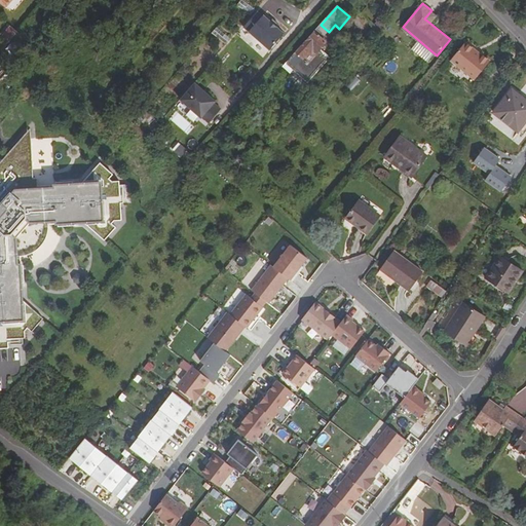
[(259,21),(254,15),(240,31),(267,54),(282,37),(260,20),(259,21)]
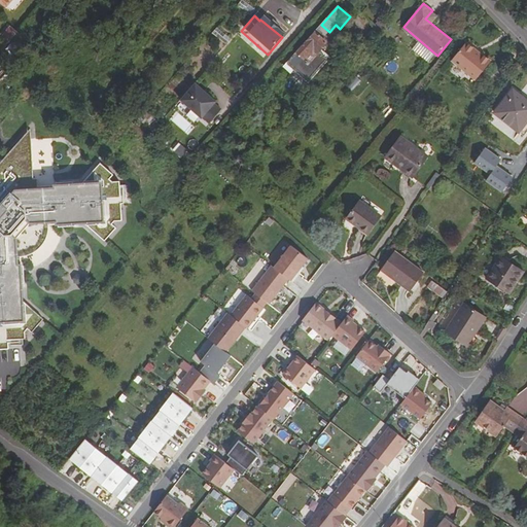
[(329,32),(321,25),(297,51),(319,70),(328,59),(320,51),(327,42),(323,39),(329,32)]
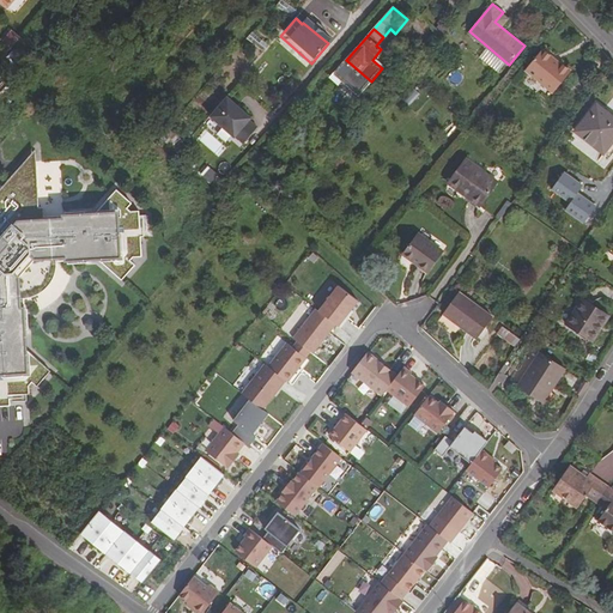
[(10,50),(19,38),(11,31),(1,43),(10,50)]
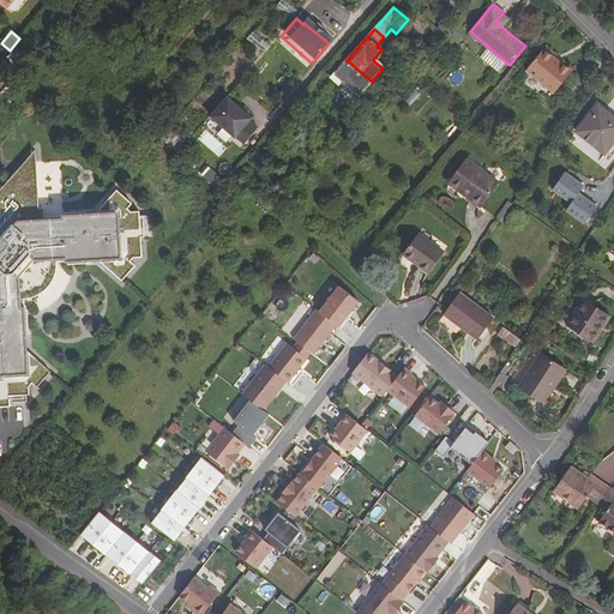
[(554,92),(572,72),(561,64),(560,65),(543,50),(527,71),(554,92)]
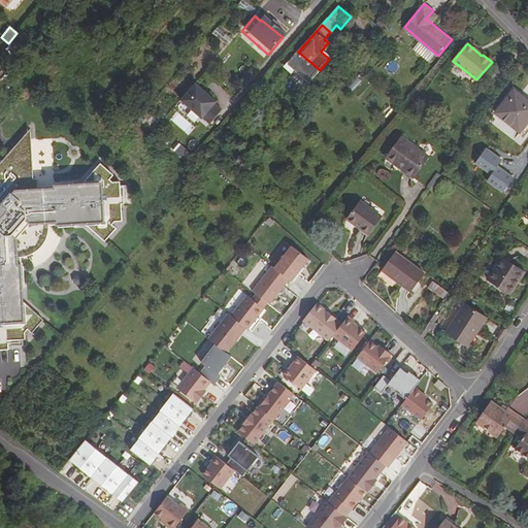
[(320,70),(298,52),(297,54),(298,55),(288,67),(290,70),(293,67),(309,81),(320,70)]
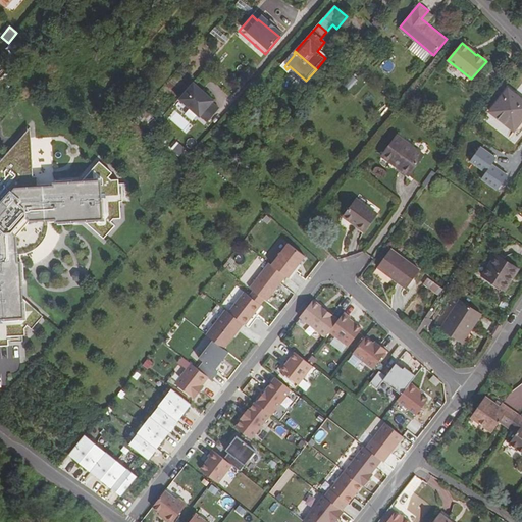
[(190,87),(176,102),(204,126),(216,112),(209,106),(211,105),(190,87)]
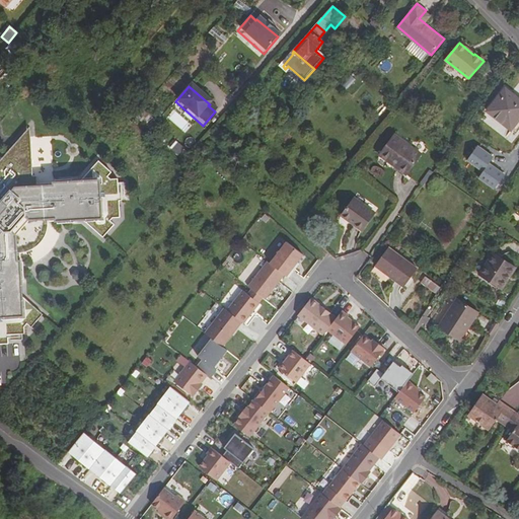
[(512,130),(518,120),(518,98),(506,88),(487,112),(512,130)]
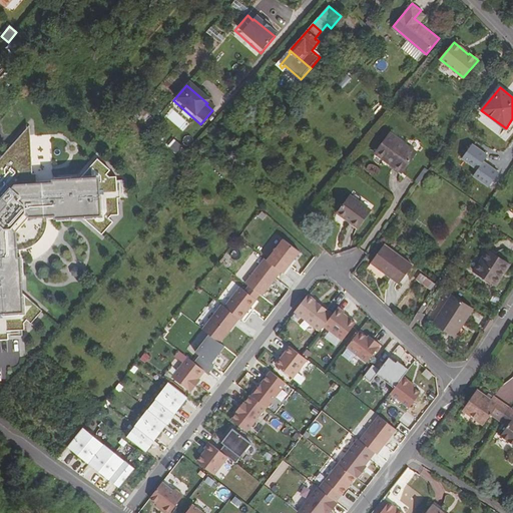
[(27,136),(28,138),(27,124),(18,135),(20,134),(22,133),(25,134),(27,136)]
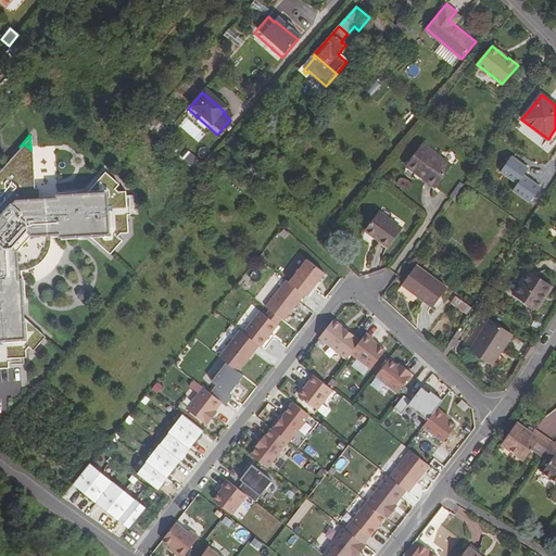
[(43,337),(22,318),(19,275),(17,275),(17,268),(24,268),(47,240),(47,235),(53,234),(53,237),(87,235),(109,254),(121,241),(116,237),(119,234),(127,232),(126,205),(129,205),(128,196),(125,196),(125,191),(117,191),(114,188),(118,184),(104,172),(85,193),(55,194),(55,198),(38,199),(37,188),(32,188),(30,150),(29,148),(27,146),(24,144),(22,146),(20,147),(0,168),(0,367),(7,368),(5,358),(24,357),(24,350),(27,346),(32,351),(43,337)]
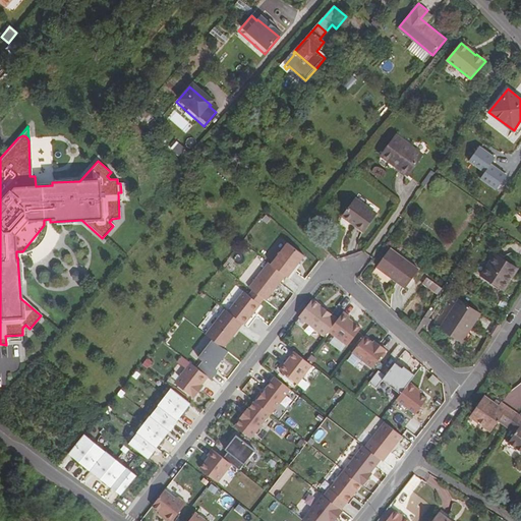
[(408,177),(423,156),(397,136),(382,158),(408,177)]
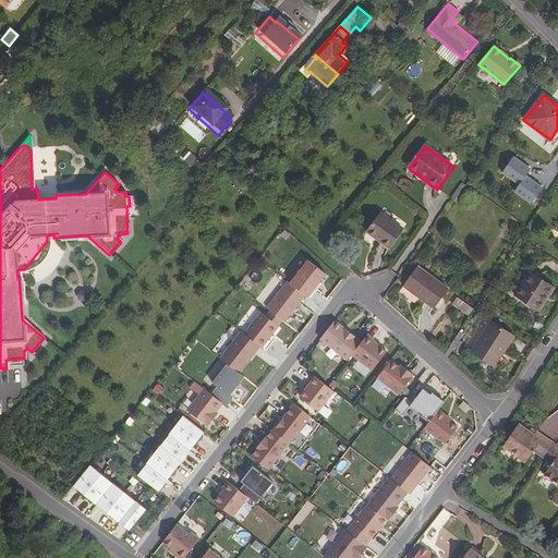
[(525,176),(531,169),(513,157),(502,172),(520,184),(514,191),(532,203),(543,187),(525,176)]
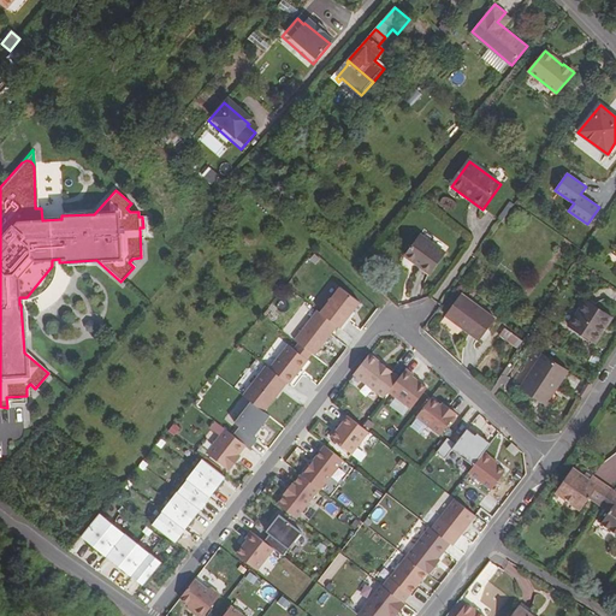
[(431,274),(444,255),(420,237),(407,256),(431,274)]
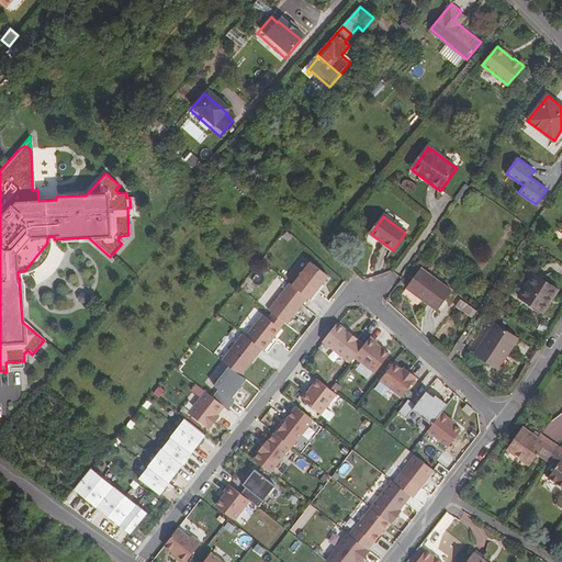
[(311,261),(292,285),(307,296),(312,300),(324,284),(321,283),(327,274),(311,261)]
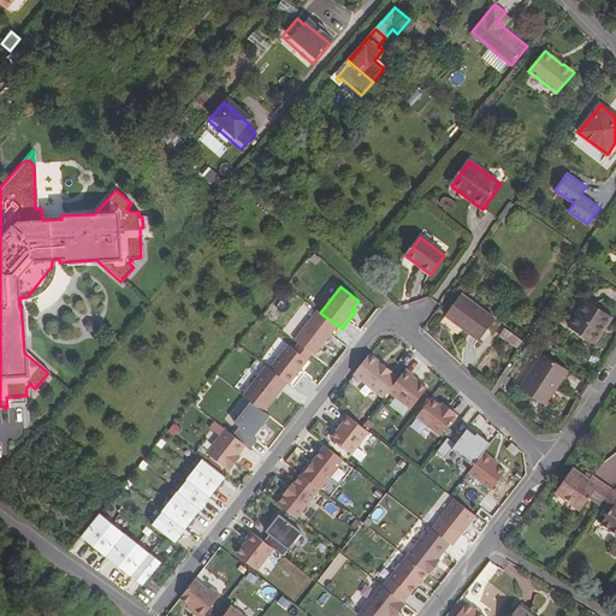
[(480,341),(496,318),(463,294),(442,321),(458,335),(463,329),(480,341)]
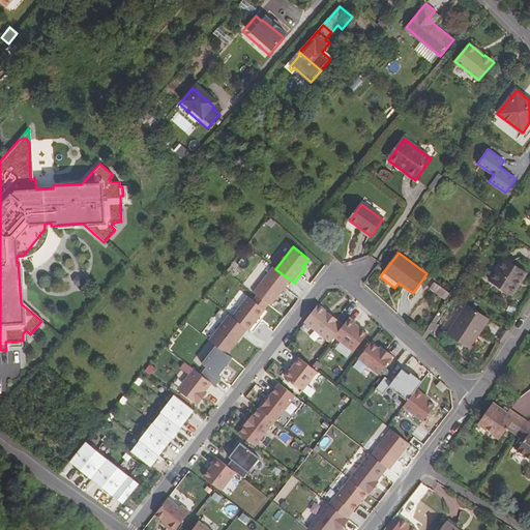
[(519,282),(522,284),(527,274),(504,260),(491,282),(510,294),(519,282)]
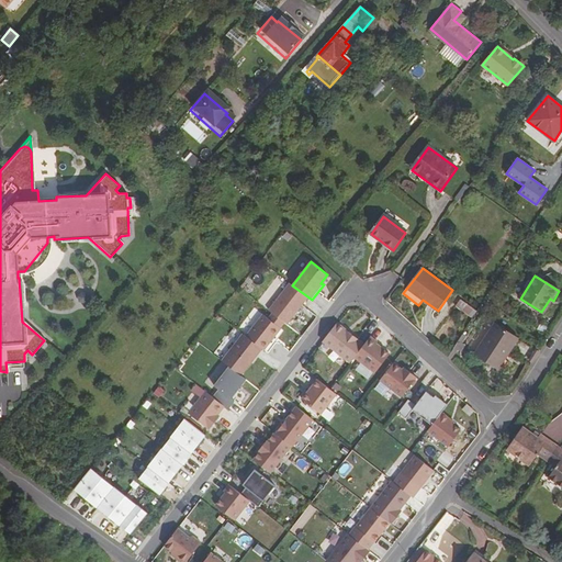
[(269,310),(287,324),(307,296),(292,285),(290,283),(269,310)]
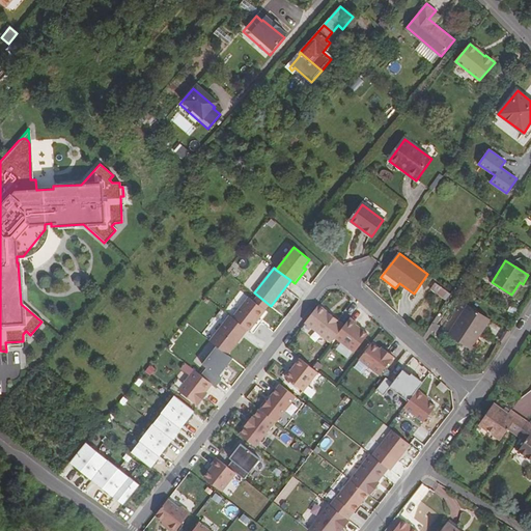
[(514,297),(523,284),(520,282),(511,295),(514,297)]
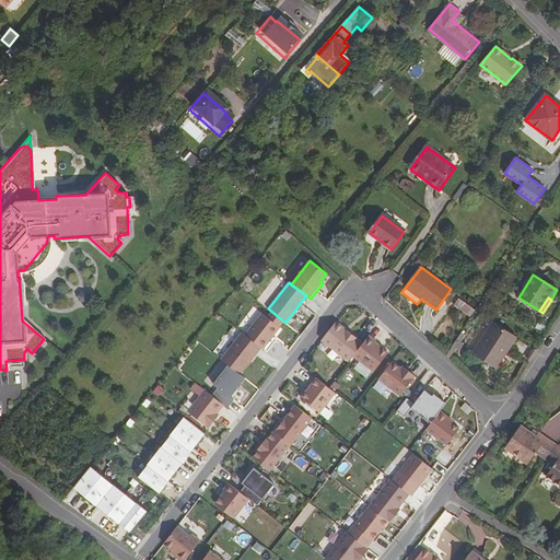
[(454,306),(470,318),(476,311),(458,300),(454,306)]
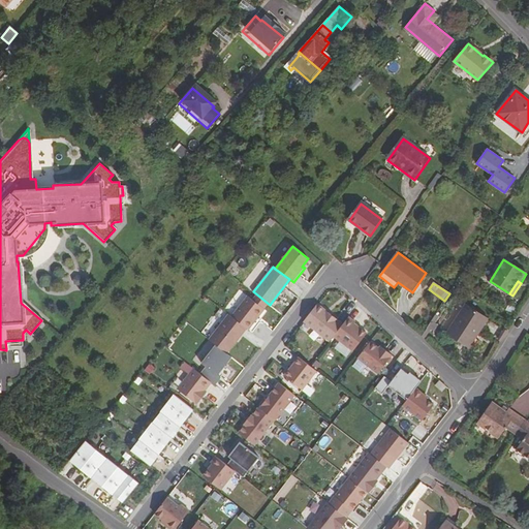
[(247,296),(231,316),(246,328),(248,329),(263,308),(247,296)]
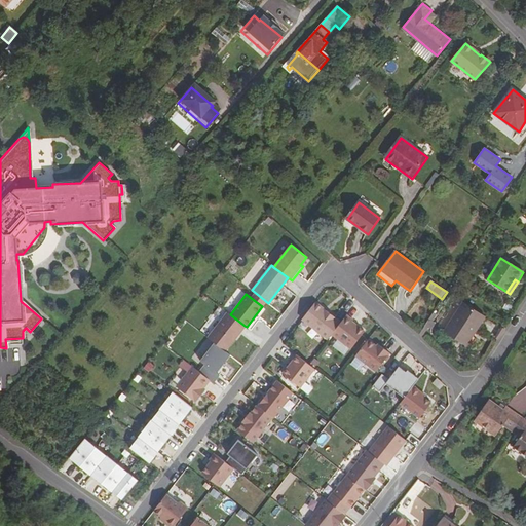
[(302,318),(328,338),(332,333),(341,321),(314,301),(302,318)]
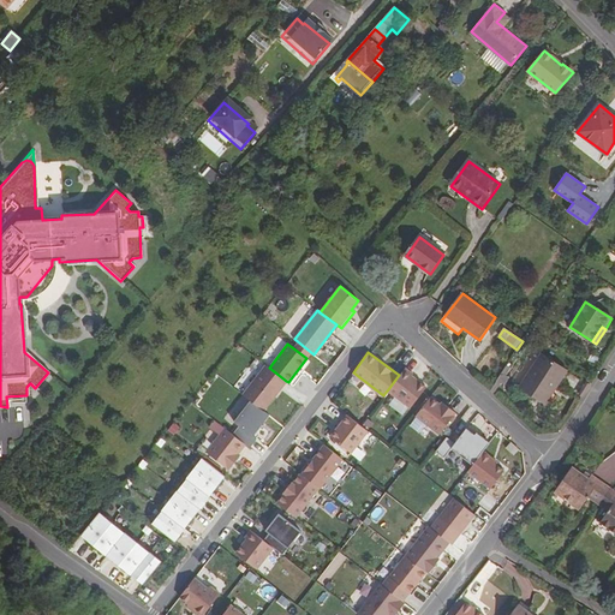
[(544,405),(566,371),(543,356),(520,389),(544,405)]
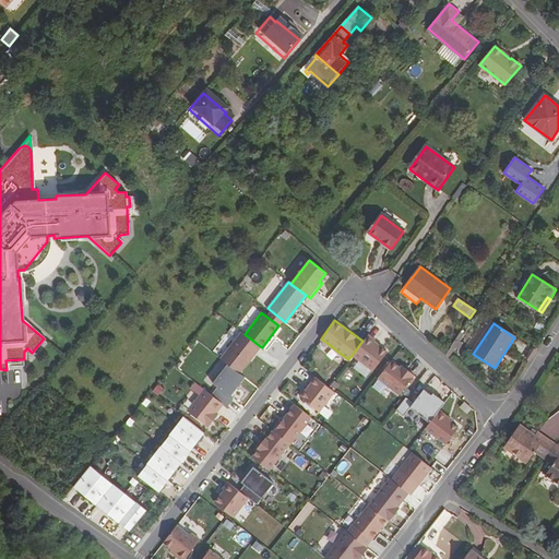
[(228,365),(239,373),(249,360),(248,359),(253,353),(254,354),(260,346),(245,334),(241,332),(221,359),(228,365)]
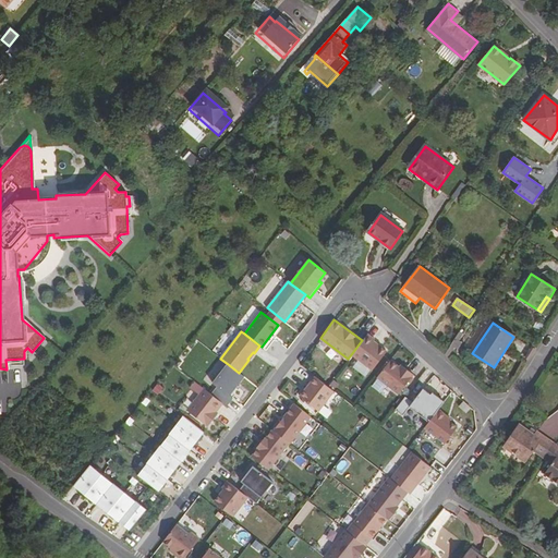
[(362,340),(352,353),(373,368),(387,350),(374,339),(375,338),(367,332),(362,340)]
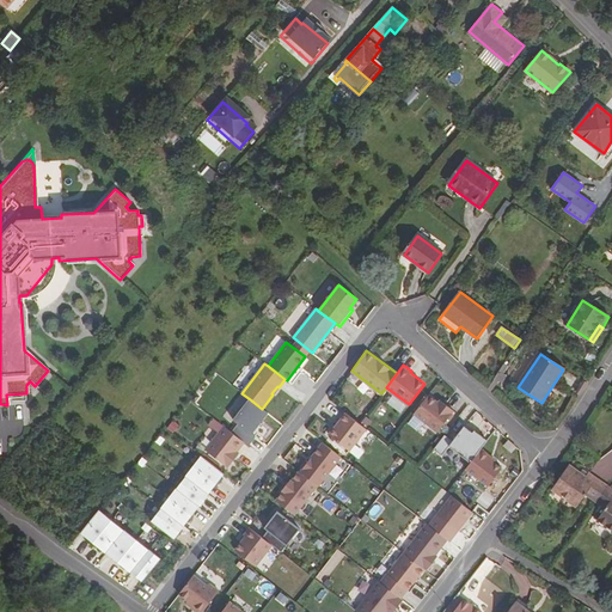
[(488,389),(491,392),(499,383),(495,379),(488,389)]
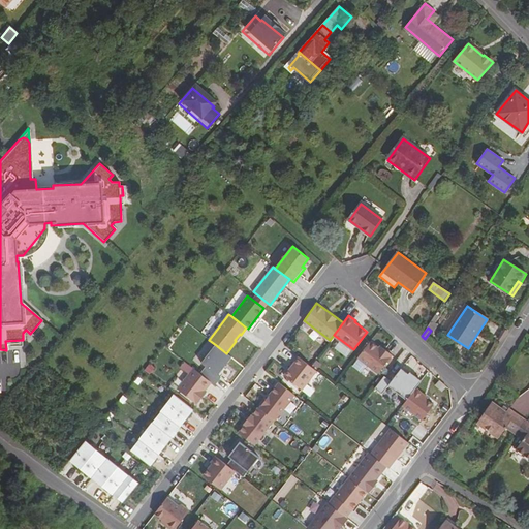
[(358,356),(378,372),(393,353),(385,348),(384,350),(379,346),(371,340),(358,356)]
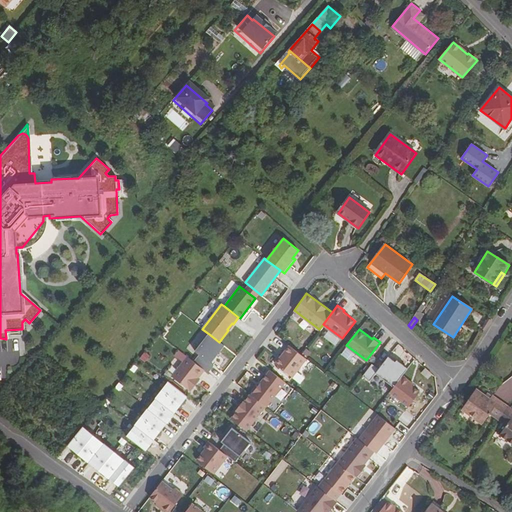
[(200,355),(194,362),(205,370),(208,372),(214,365),(211,363),(224,345),(219,342),(209,334),(195,351),(200,355)]
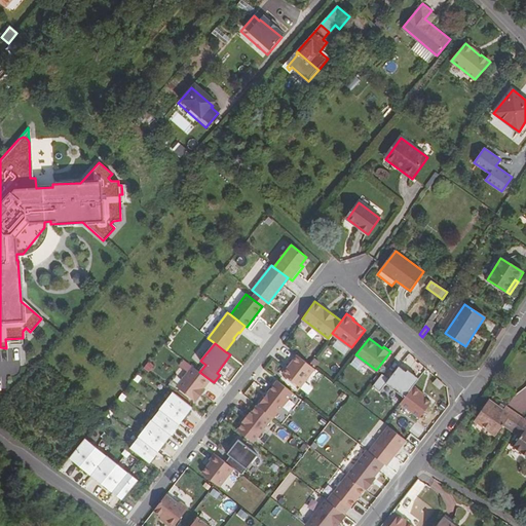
[(284,374),(301,386),(315,368),(299,355),(284,374)]
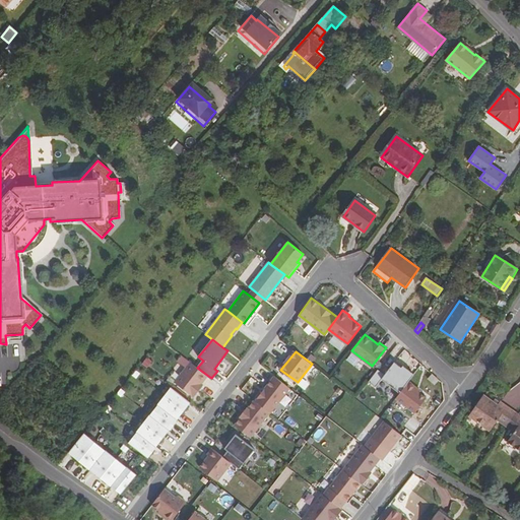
[(383,379),(400,391),(414,373),(403,365),(401,366),(394,361),(385,374),(378,369),(369,380),(377,386),(383,379)]
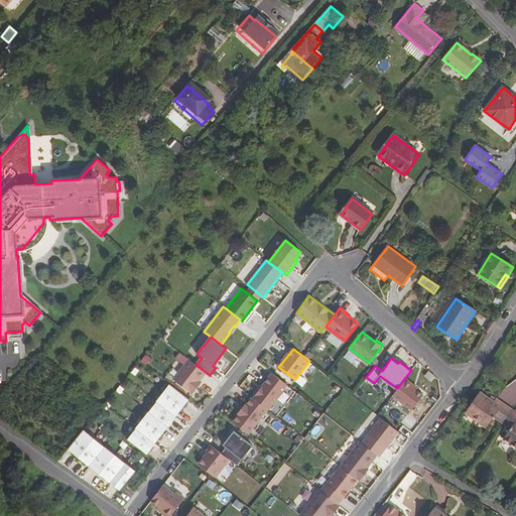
[(191,361),(175,381),(192,394),(199,386),(197,385),(201,381),(207,373),(196,365),(191,361)]
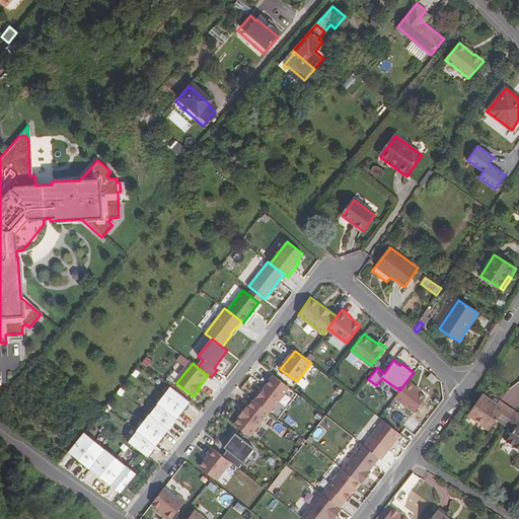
[(434,383),(438,378),(432,372),(427,377),(434,383)]
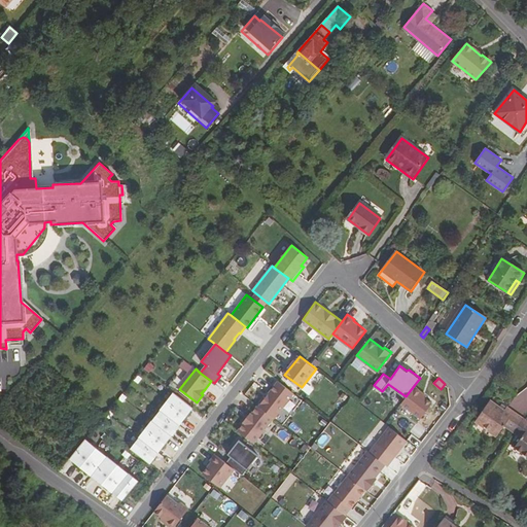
[(426,386),(419,380),(410,392),(406,397),(425,412),(436,396),(429,391),(425,387),(426,386)]
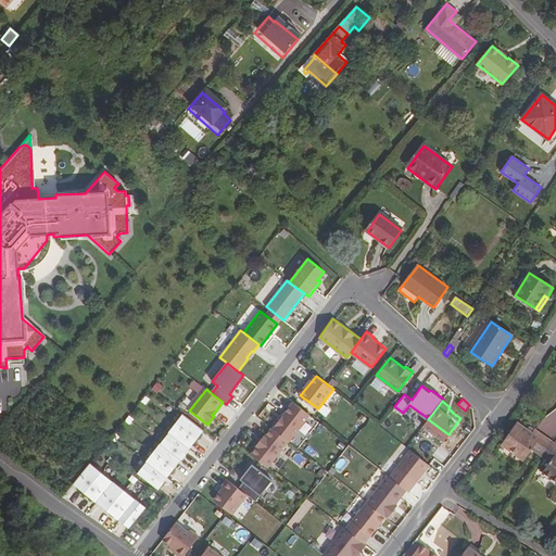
[(273,428),(289,441),(290,441),(311,414),(293,402),(273,428)]
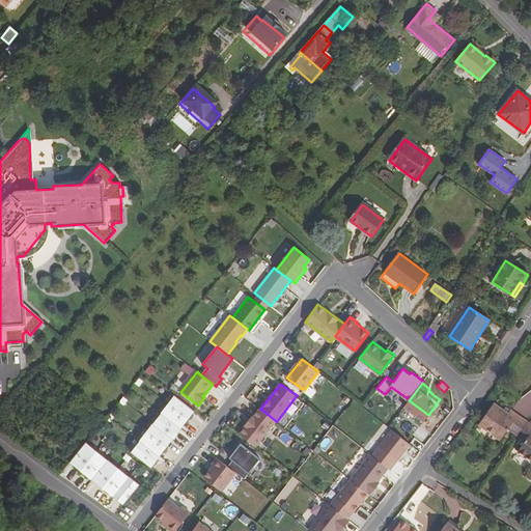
[(530,414),(530,390),(529,389),(513,410),(527,419),(530,414)]
